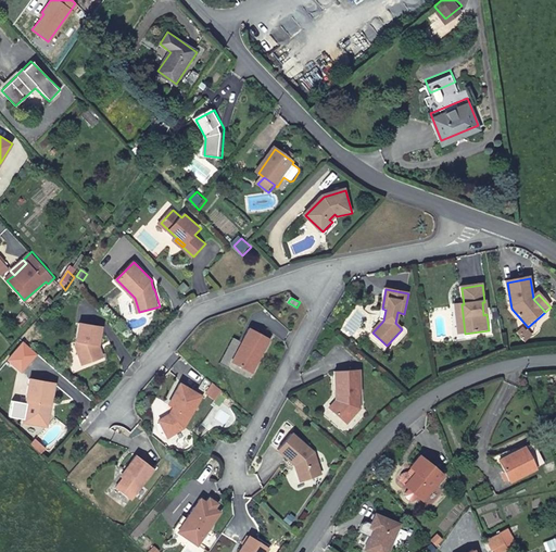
[(465,334),(462,304),(455,305),(459,335),(465,334)]
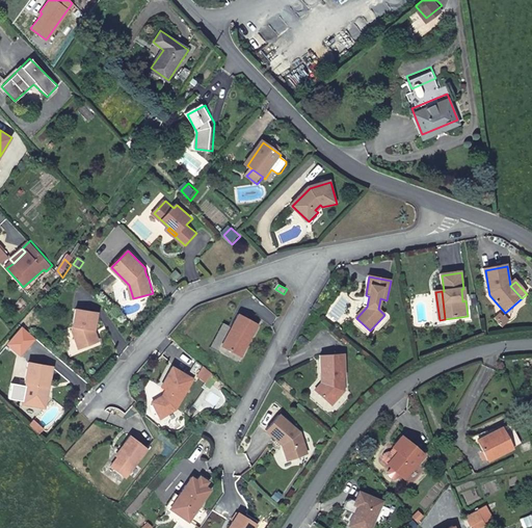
[(99,312),(77,308),(73,331),(80,348),(98,342),(95,335),(95,328),(96,328),(99,312)]
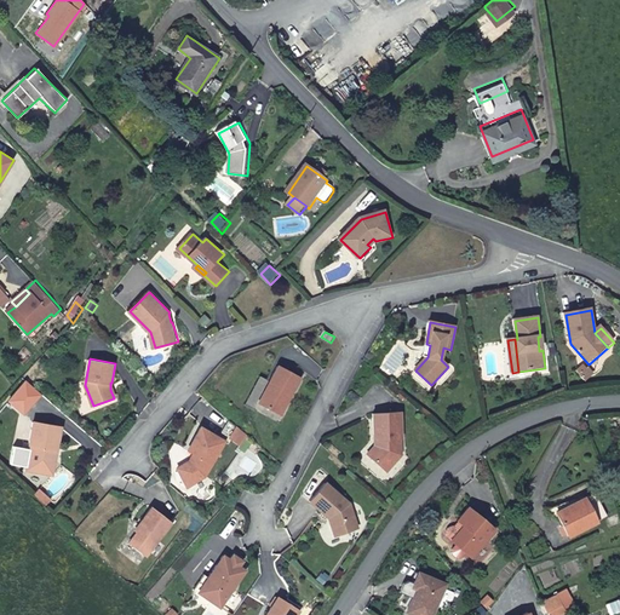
[(302,377),(279,365),(270,380),(259,402),(281,414),(302,377)]
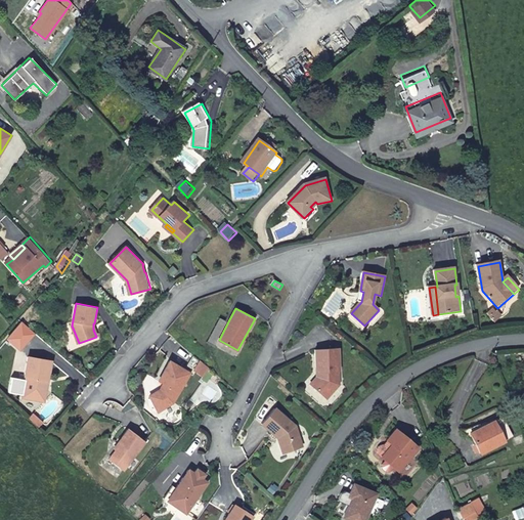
[(494,310),(488,315),(494,323),(501,317),(494,310)]
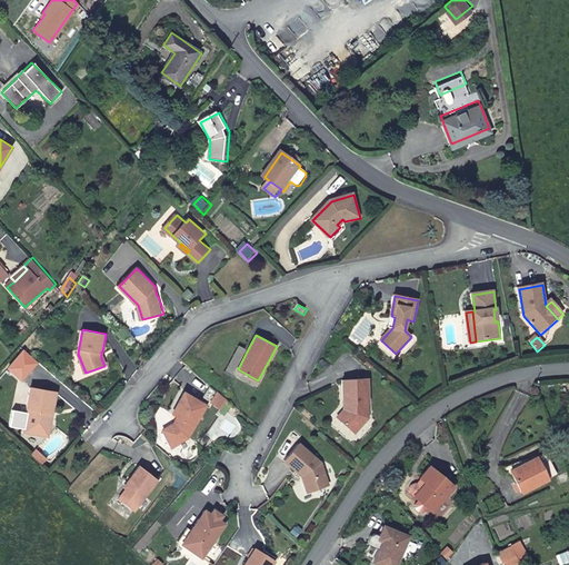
[(238,369),(248,349),(239,345),(225,370),(235,376),(238,369)]
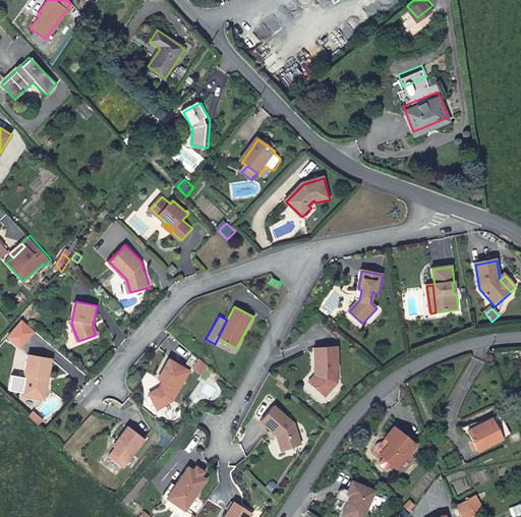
[(36,330),(23,319),(9,336),(21,346),(36,330)]
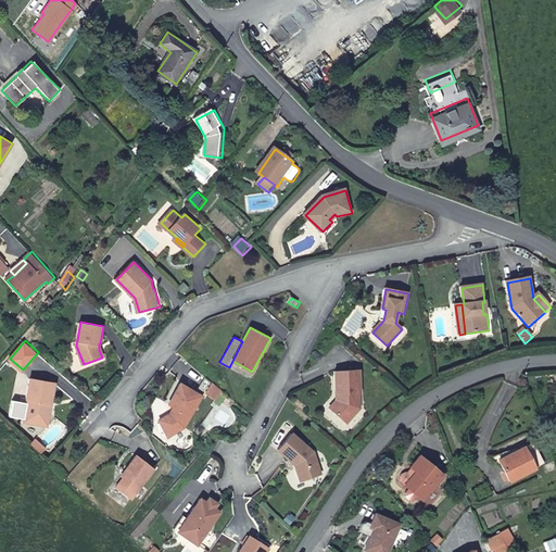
[(359,371),(335,372),(337,392),(340,396),(340,401),(332,411),(348,424),(361,409),(361,394),(362,394),(359,371)]
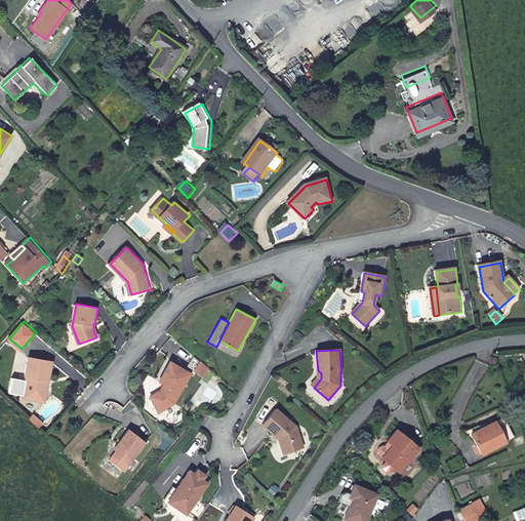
[(48,379),(52,361),(29,356),(26,374),(25,375),(27,375),(23,394),(23,397),(37,399),(38,392),(46,394),(47,386),(45,383),(45,378),(48,379)]
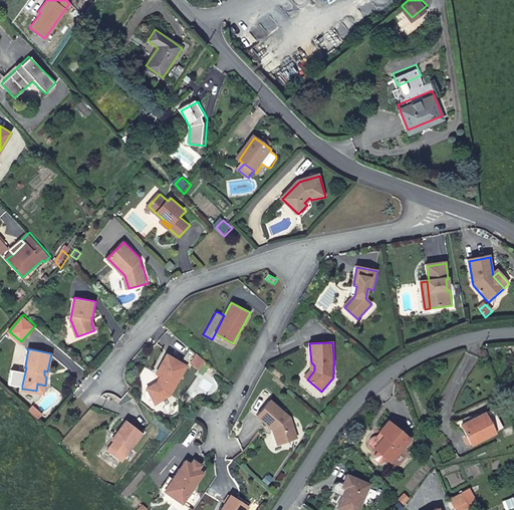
[(199,353),(192,362),(201,369),(207,361),(199,353)]
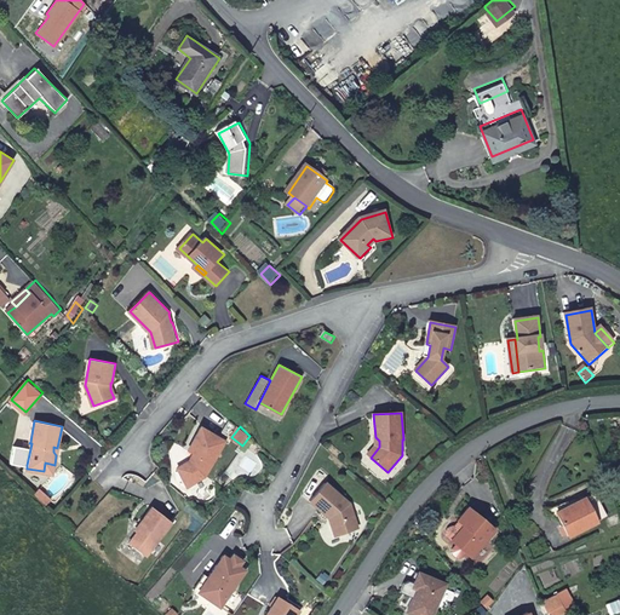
[(227,442),(202,427),(189,450),(194,453),(190,460),(178,467),(188,487),(206,477),(227,442)]
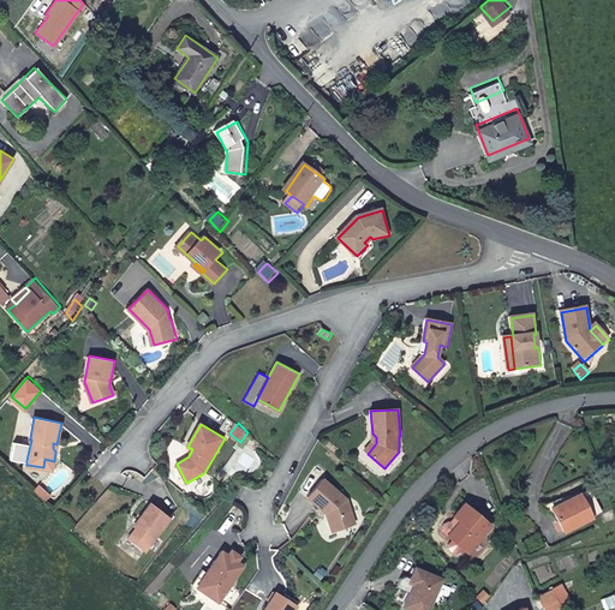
[(376,437),(372,434),(372,442),(365,450),(368,454),(376,443),(376,437)]
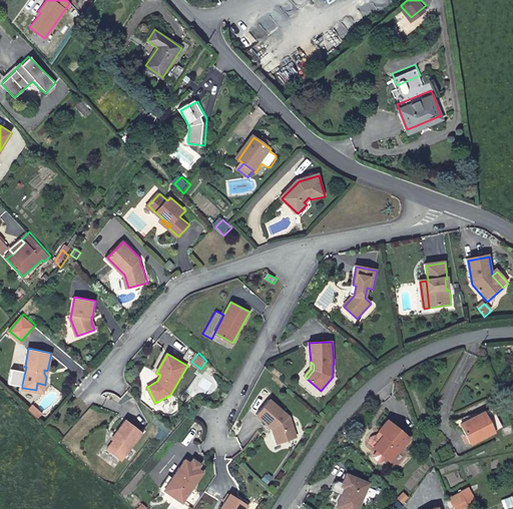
[(24,367),(25,366),(21,365),(20,369),(12,368),(9,383),(22,385),(26,367),(24,367)]
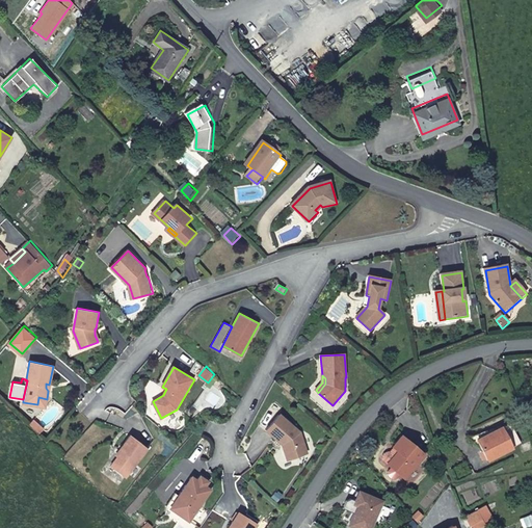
[(46,406),(47,399),(38,397),(37,404),(46,406)]
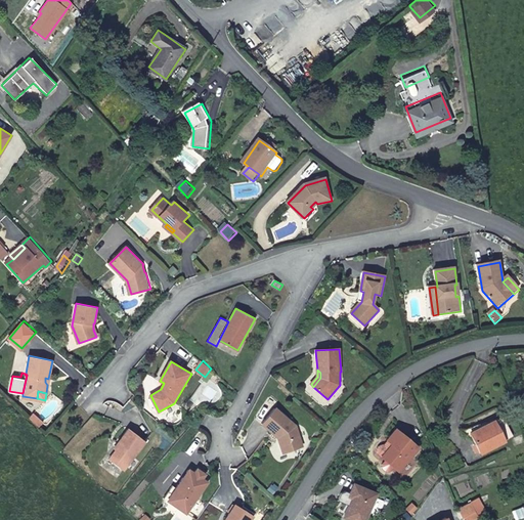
[(296,425),(275,407),(262,424),(278,437),(280,438),(282,442),(280,443),(284,452),(303,446),(296,425)]
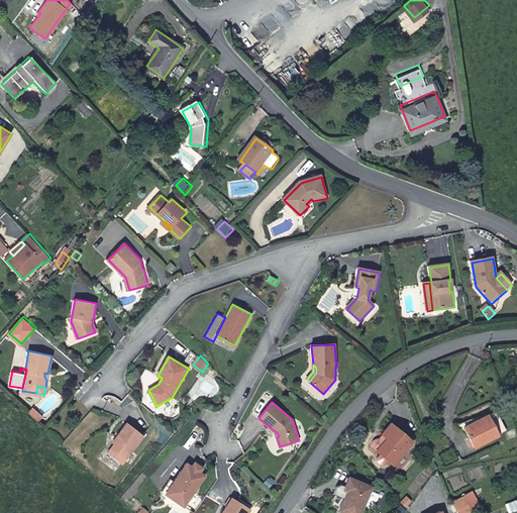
[(29,411),(35,417),(39,412),(33,407),(29,411)]
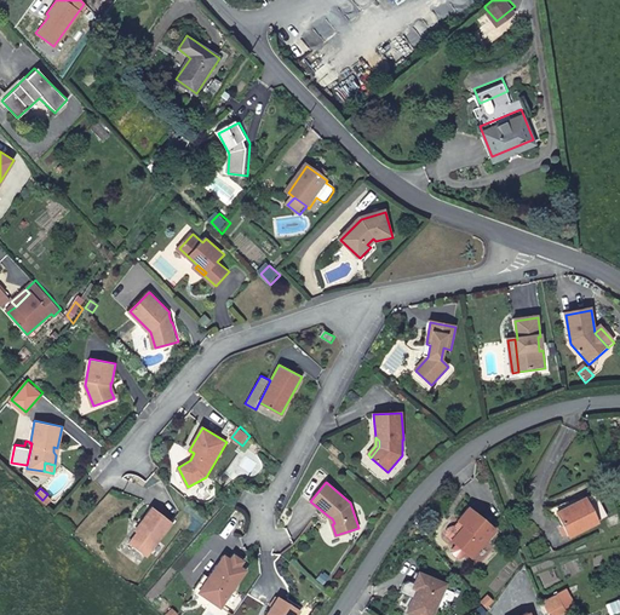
[(595,493),(557,512),(570,535),(607,516),(595,493)]
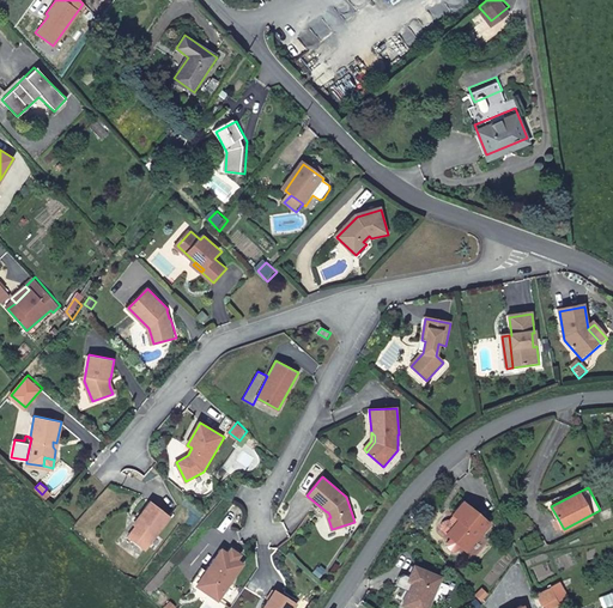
[(171,517),(151,502),(138,518),(140,520),(128,535),(146,549),(171,517)]
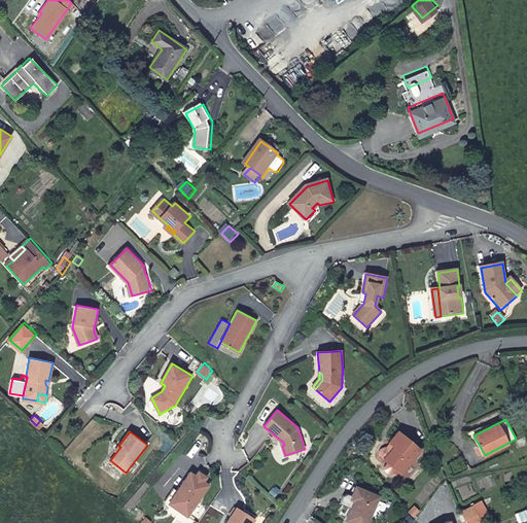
[(396,472),(401,476),(422,452),(399,432),(389,444),(394,449),(384,460),(387,463),(396,472)]
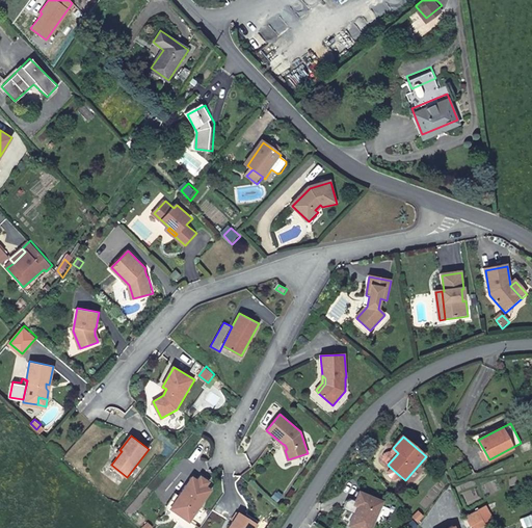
[(398,453),(393,448),(389,452),(387,452),(383,453),(382,455),(382,458),(382,460),(388,465),(398,453)]
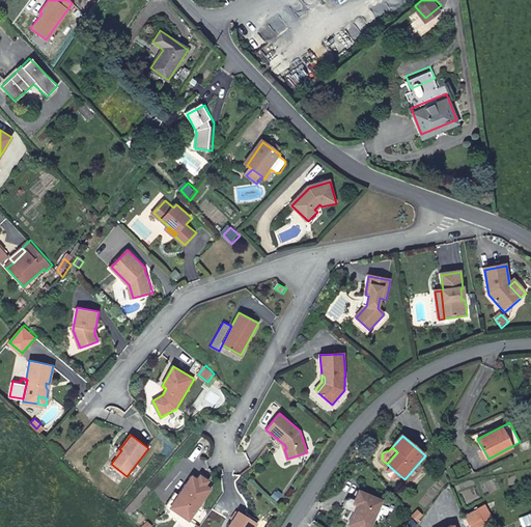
[(399,475),(390,467),(387,471),(387,474),(388,477),(390,479),(393,479),(396,479),(399,475)]
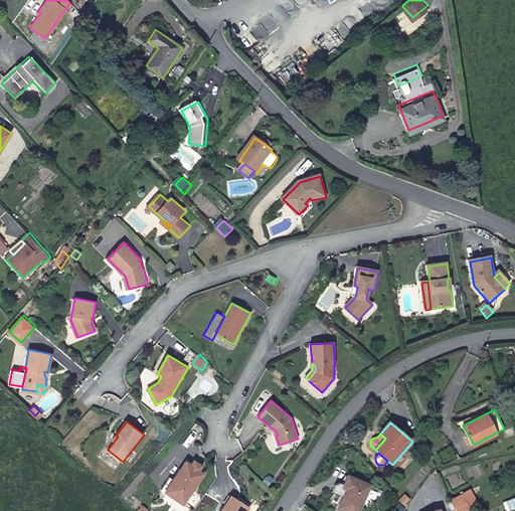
[(190,466),(185,462),(172,480),(175,482),(166,493),(183,505),(203,475),(198,471),(201,467),(193,462),(190,466)]
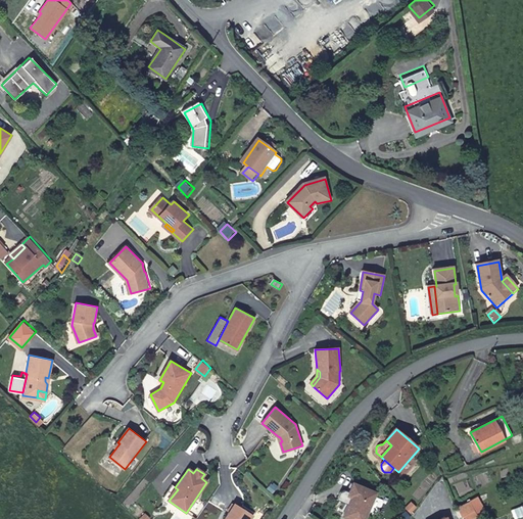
[(341,517),(345,518),(363,518),(375,494),(352,483),(347,492),(345,498),(349,500),(347,506),(341,517)]
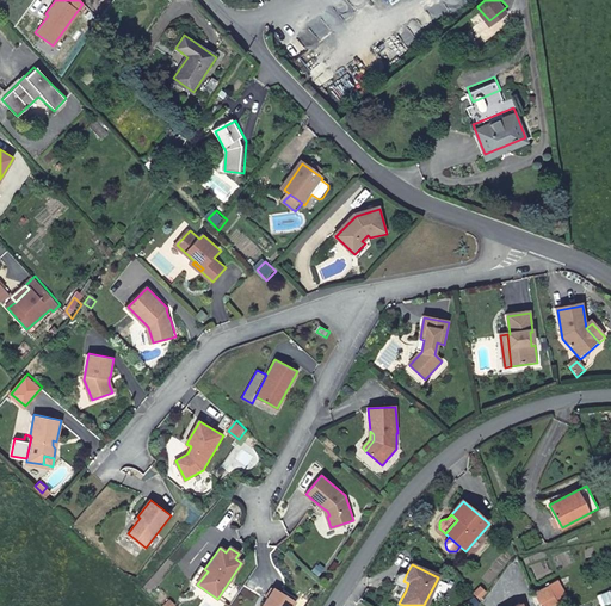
[(204,569),(201,567),(190,580),(189,589),(197,585),(208,572),(204,569)]
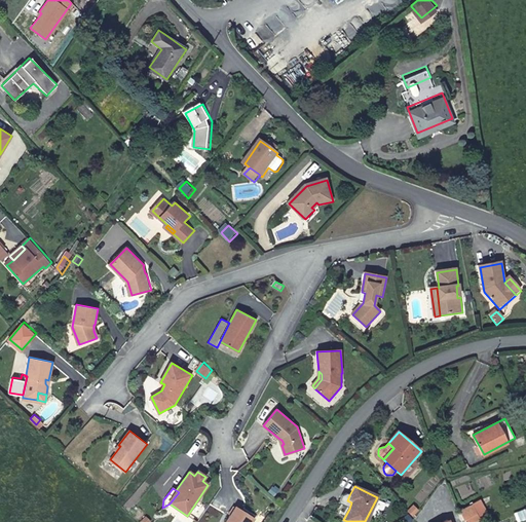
[(347,500),(349,495),(339,498),(337,502),(349,509),(351,502),(347,500)]
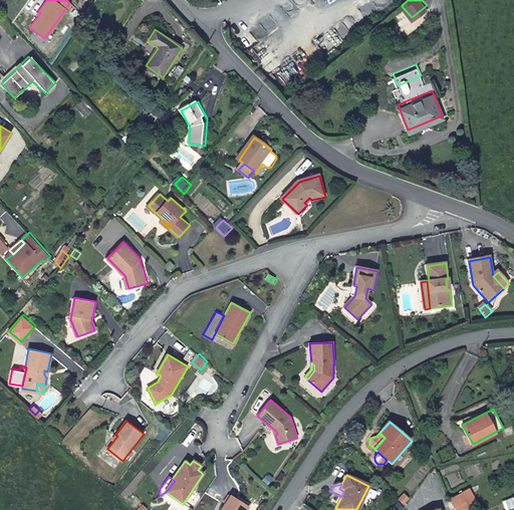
[(246,509),(249,507),(230,495),(221,509),(246,509)]
